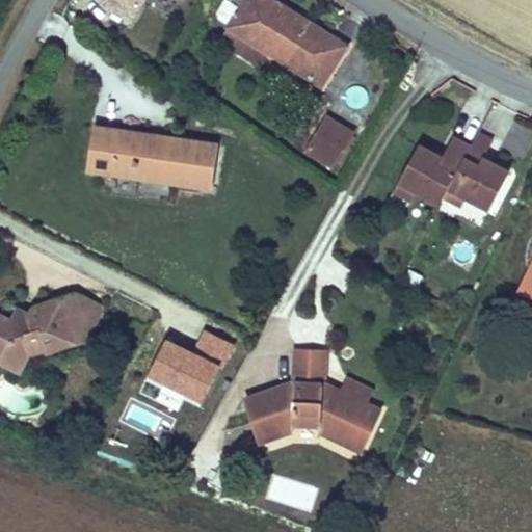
[(105,0),(104,4),(133,18),(141,0),(105,0)]
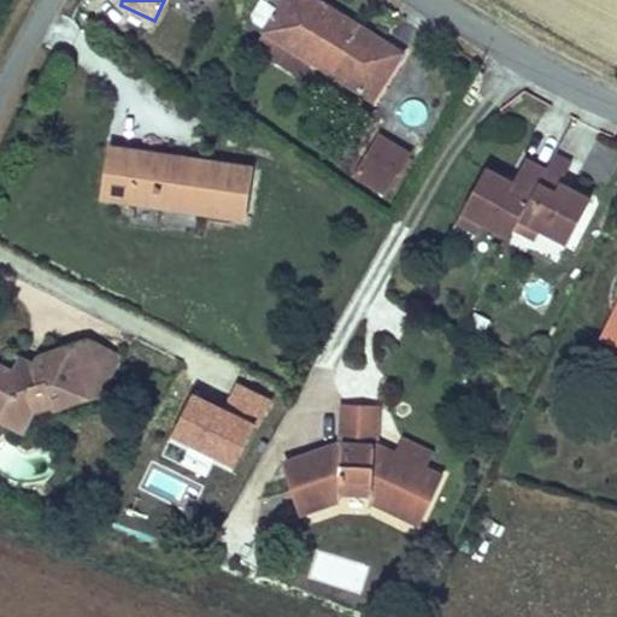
[(268,39),(291,0),(276,0),(275,4),(272,1),(257,29),(258,33),(268,39)]
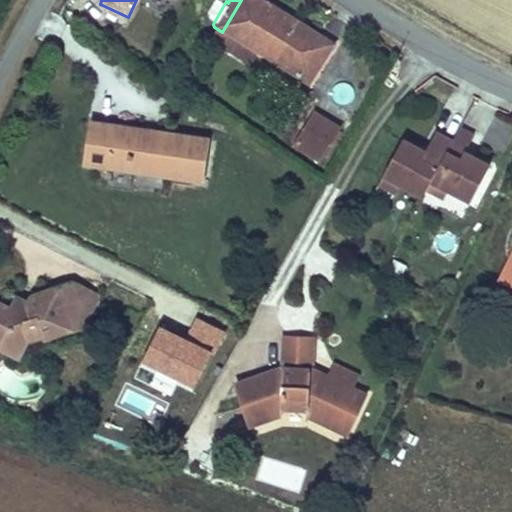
[(241,0),(222,32),(263,57),(310,84),(334,44),(260,0),(241,0)]
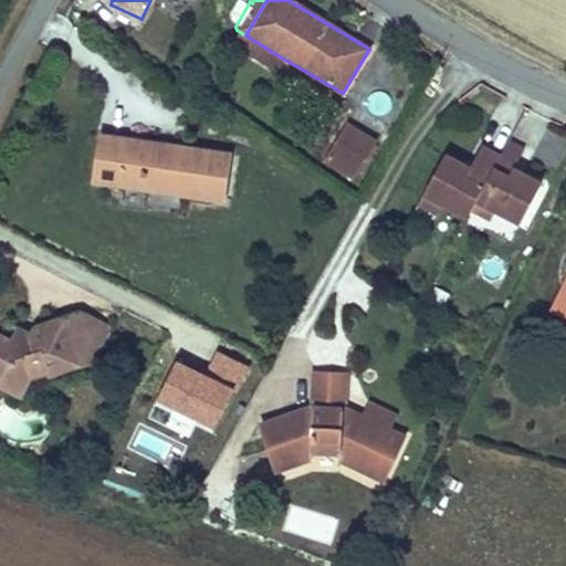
[(291,63),(245,35),(237,51),(282,77),(291,63)]
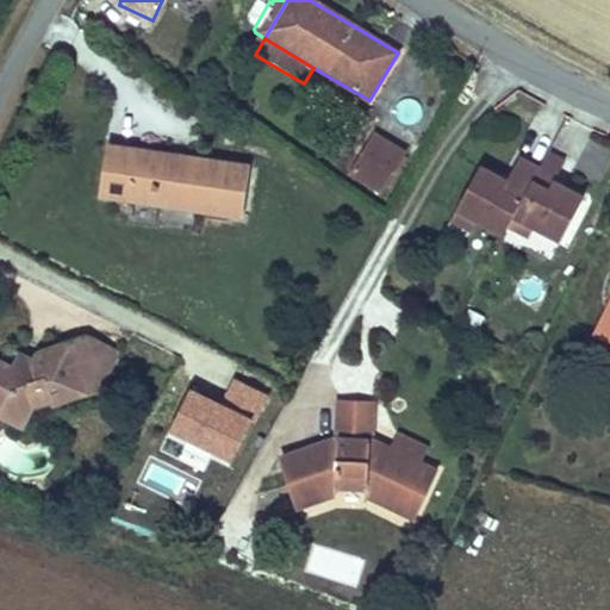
[(390,190),(411,149),(378,130),(355,170),(390,190)]
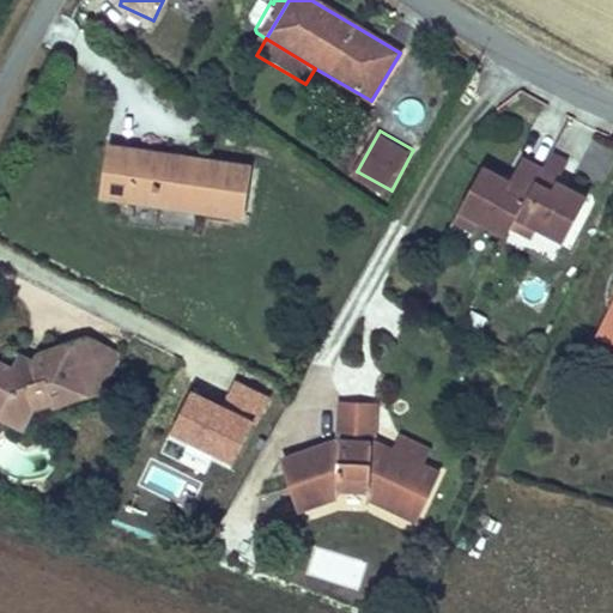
[(113,144),(104,196),(252,217),(259,164),(113,144)]
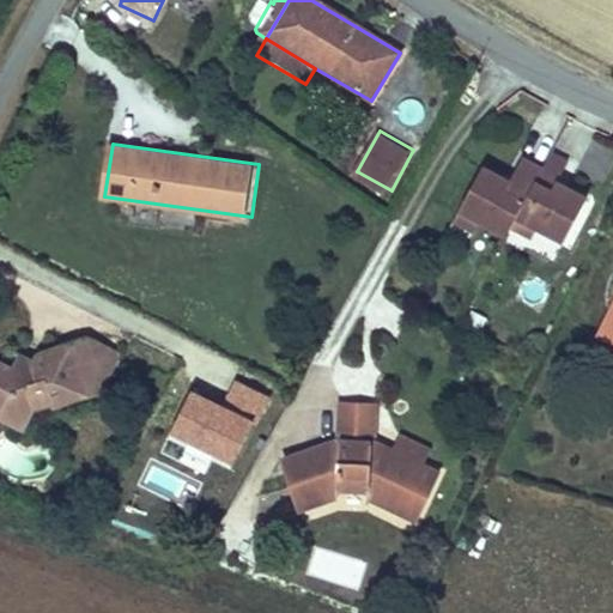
[(557,150),(550,164),(528,153),(516,174),(492,161),(468,205),(515,230),(517,223),(525,211),(540,219),(569,235),(590,194),(562,178),(574,158),(557,150)]
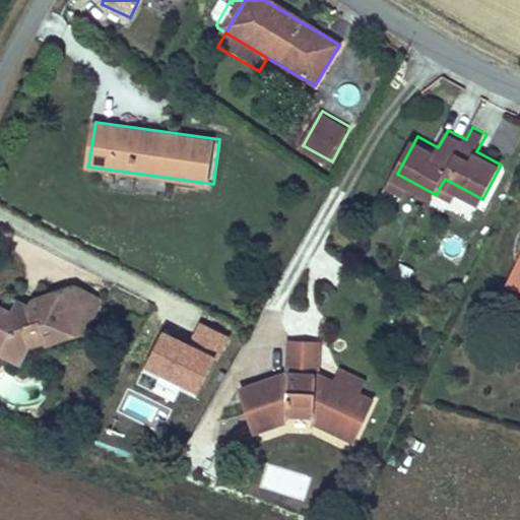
[(458,186),(445,179),(439,189),(453,196),(458,186)]
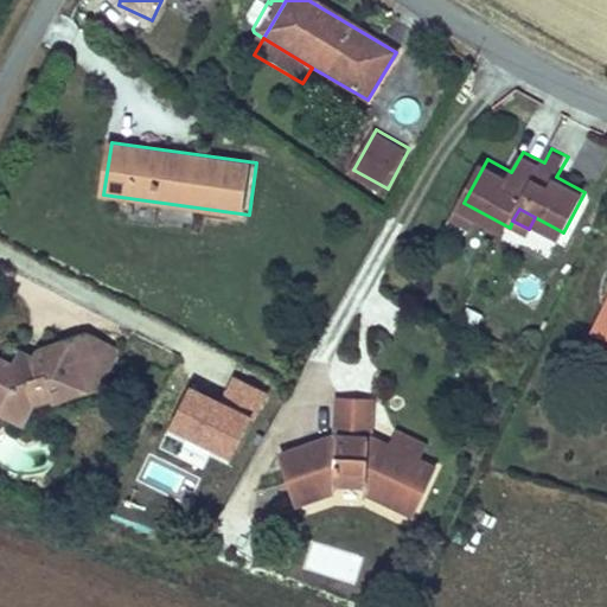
[(0,356),(0,408),(4,415),(25,426),(38,401),(50,398),(53,403),(102,387),(108,377),(91,333),(38,349),(33,358),(16,364),(0,356)]
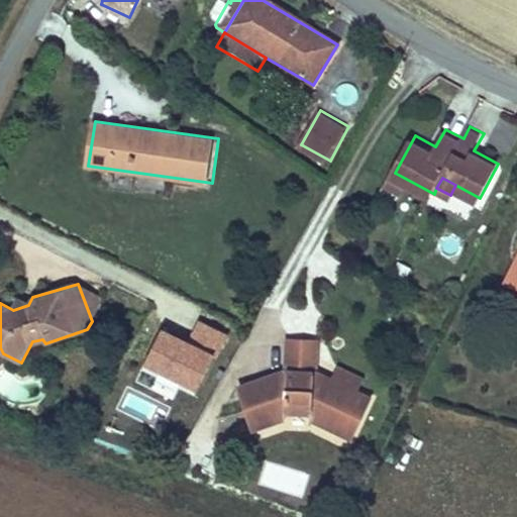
[(81,284),(78,284),(92,321),(105,295),(81,284)]
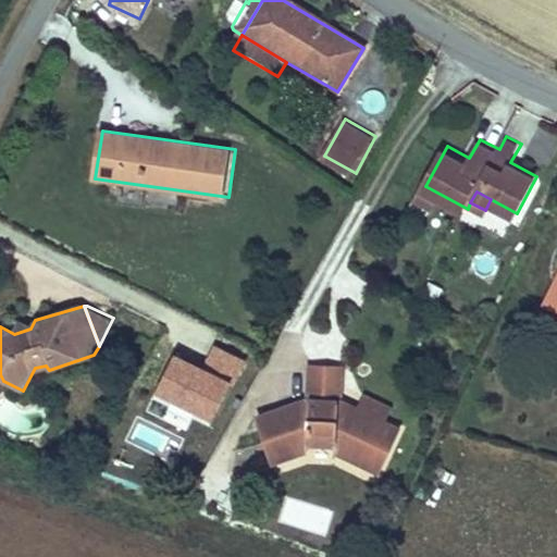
[(202,372),(174,358),(156,395),(174,404),(170,411),(190,421),(194,415),(209,422),(227,385),(231,386),(244,360),(215,346),(202,372)]
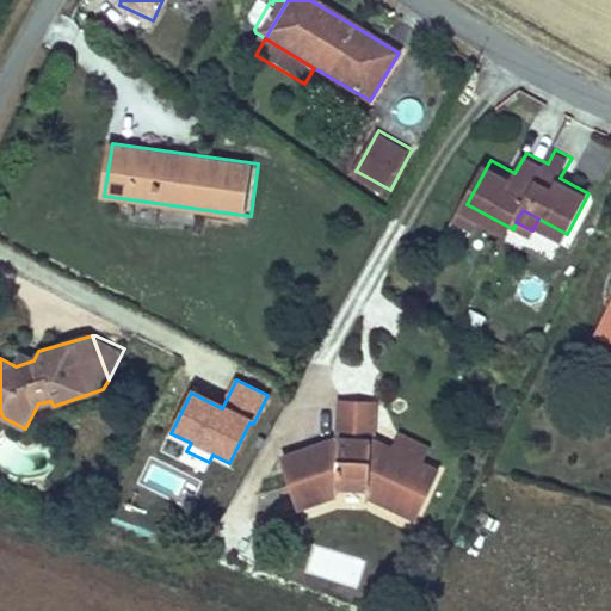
[(345,438),(281,464),(301,511),(343,495),(341,491),(366,491),(366,498),(395,512),(406,489),(426,499),(439,473),(423,464),(412,460),(405,471),(381,460),(386,448),(375,442),(381,406),(349,402),(345,438)]
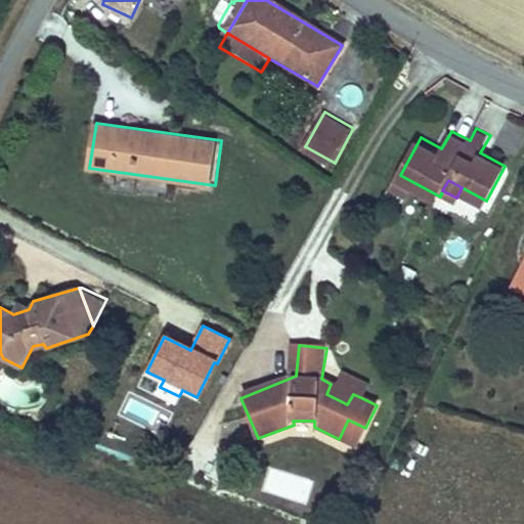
[(353,394),(362,398),(369,383),(349,373),(342,389),(353,394)]
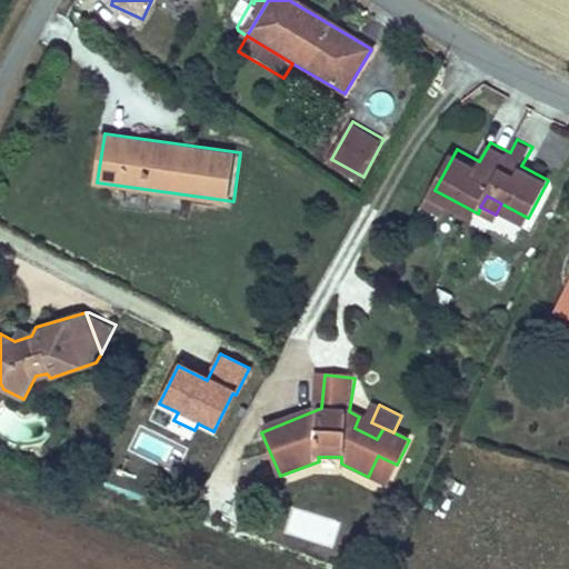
[(359,417),(355,428),(377,439),(383,428),(371,422),(359,417)]
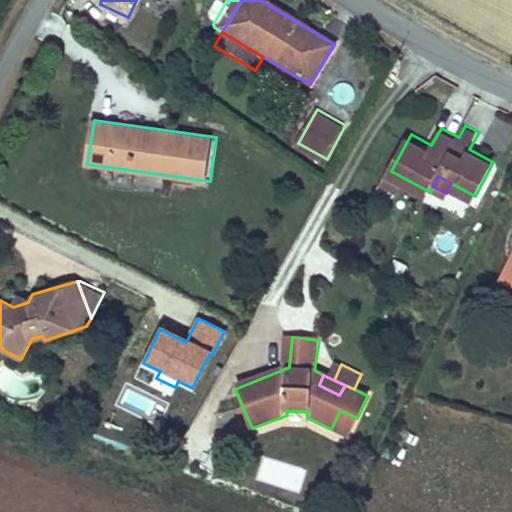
[(340,410),(331,429),(348,437),(357,418),(340,410)]
